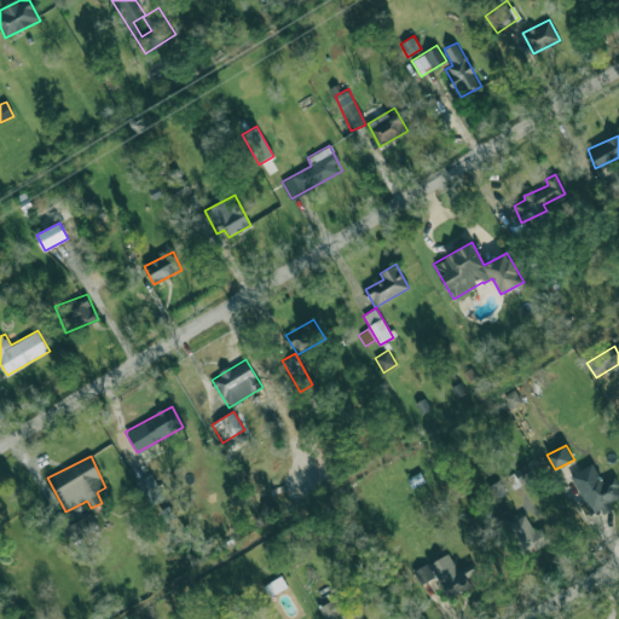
[(514,470),(522,484),(537,475),(530,462),(514,470)]
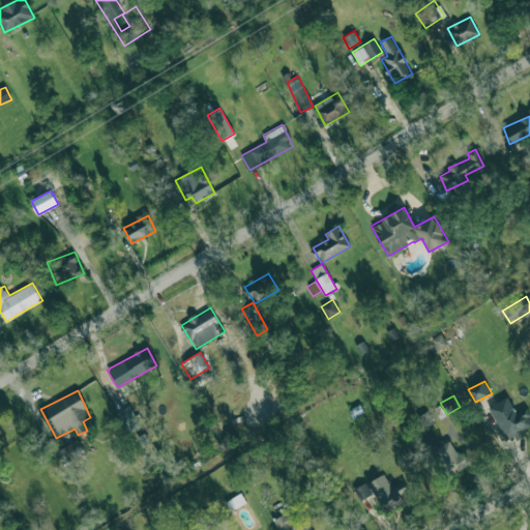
[(489,407),(507,442),(525,433),(523,430),(529,425),(529,415),(526,408),(516,413),(507,396),(489,407)]
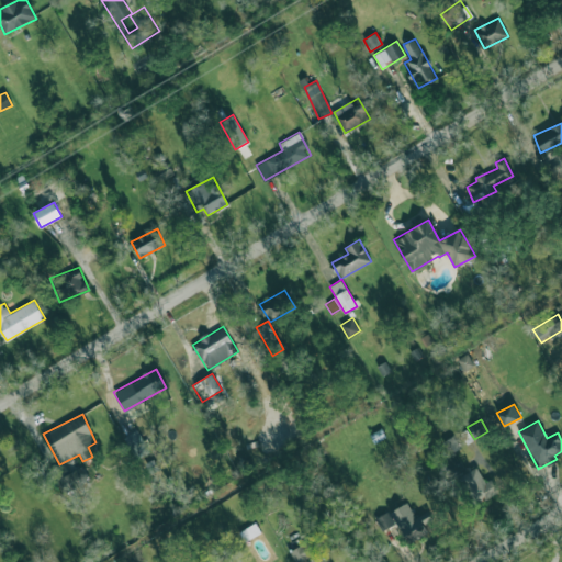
[(492,479),(483,482),(478,469),(463,473),(474,503),(497,494),(492,479)]
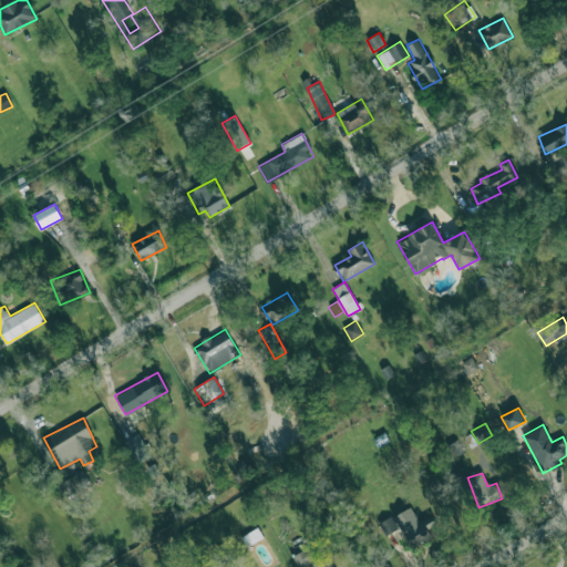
[(413,547),(430,536),(410,506),(393,517),(413,547)]
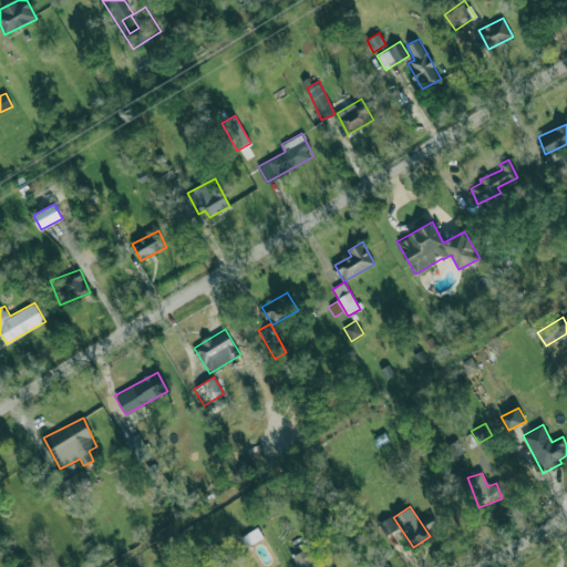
[(297,566),(300,566),(318,558),(311,545),(291,555),(297,566)]
